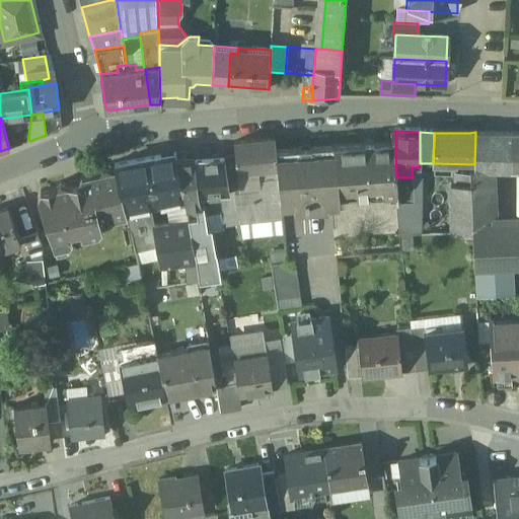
[(513,135),(475,135),(474,164),(474,169),(489,170),(493,170),(494,170),(508,170),(508,169),(512,169),(513,135)]
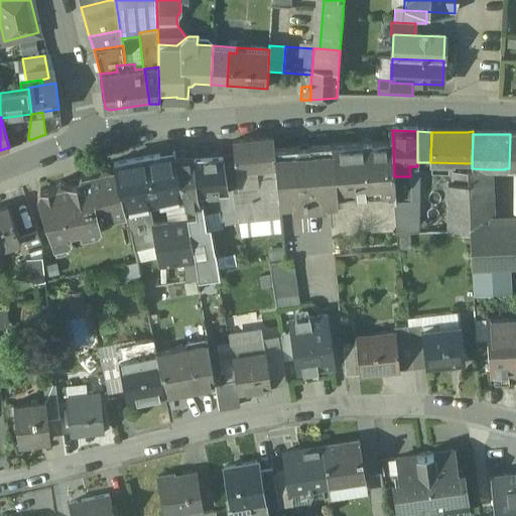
[(263,203),(236,206),(237,212),(239,222),(278,219),(277,206),(272,149),(272,138),(267,139),(270,167),(271,177),(273,192),(263,194),(263,203)]
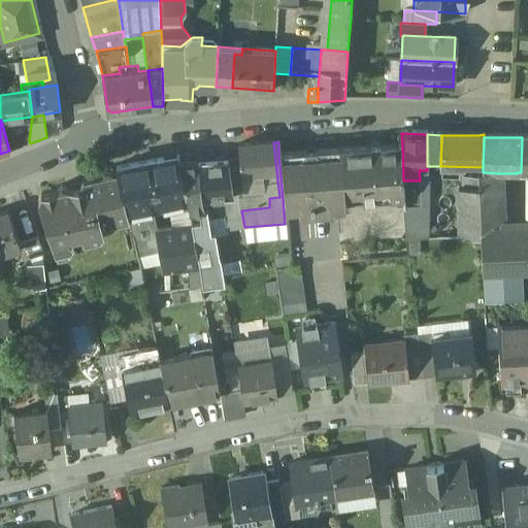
[(273,142),(237,146),(239,160),(241,180),(262,178),(261,173),(276,171),(273,142)]
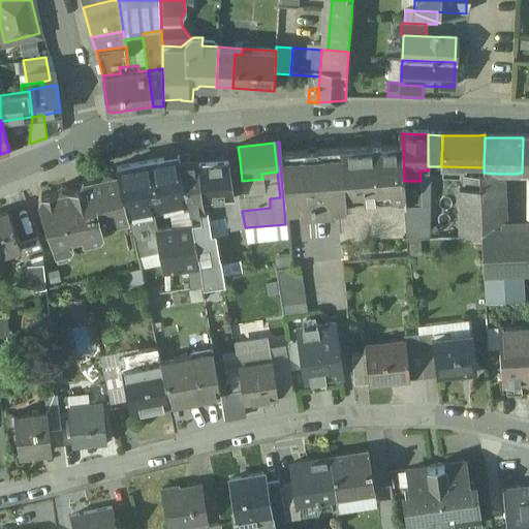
[(403,146),(342,148),(343,173),(345,200),(364,198),(364,201),(405,199),(404,181),(403,146)]
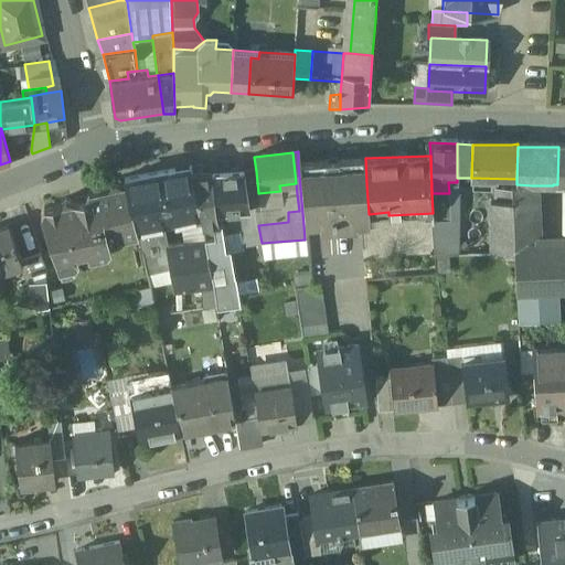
[(364,159),(298,163),(304,225),(321,223),(321,230),(356,227),(356,223),(369,222),(369,214),(366,184),(364,159)]
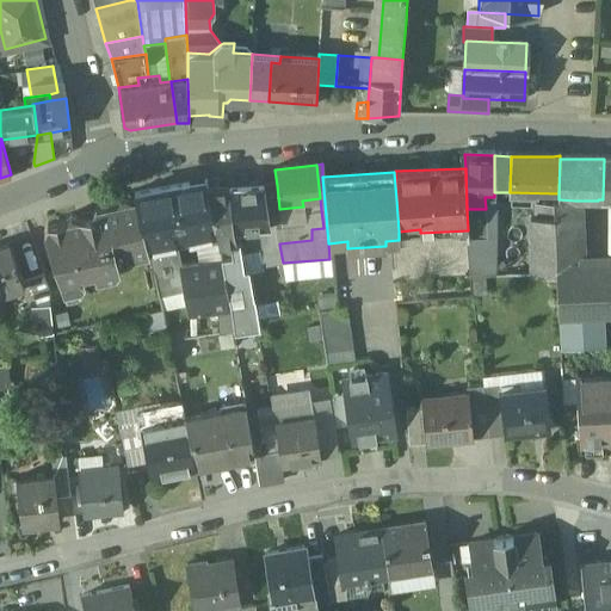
[(207,180),(189,184),(199,233),(217,228),(209,190),(207,180)]
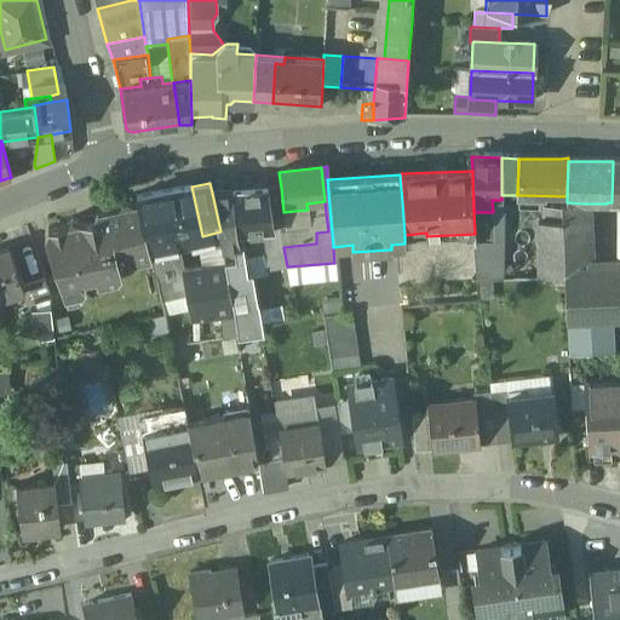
[(191,187),(177,189),(188,239),(202,236),(191,187)]
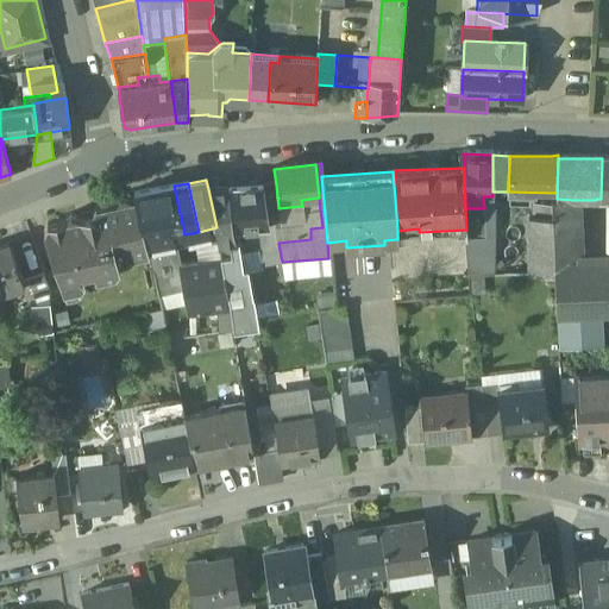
[(263,184),(228,187),(233,227),(250,226),(268,225),(263,184)]
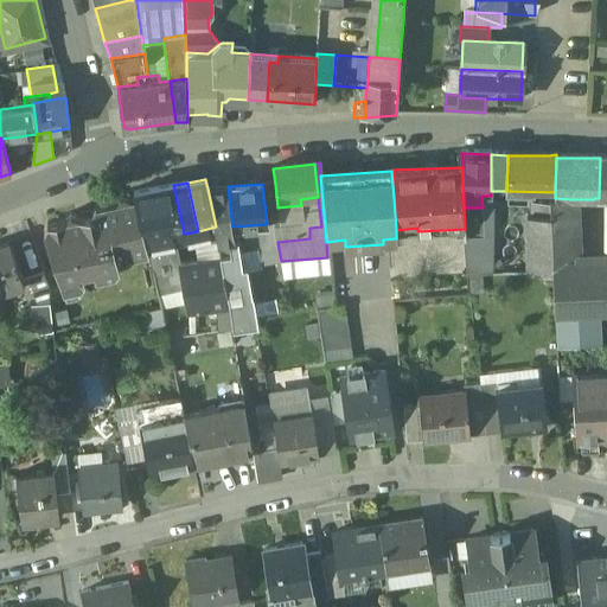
[(275,184),(262,184),(267,224),(274,223),(279,222),(278,208),(275,184)]
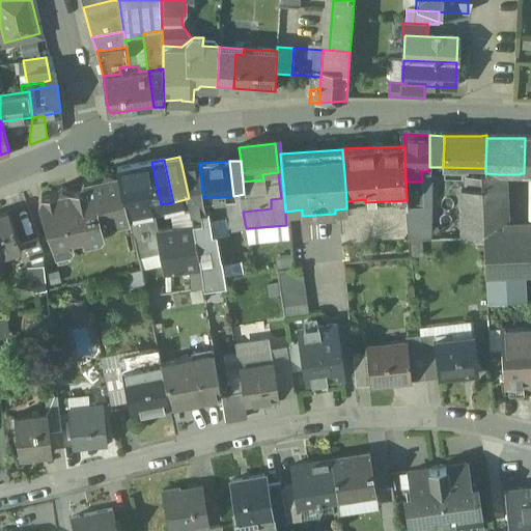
[(151,162),(118,169),(119,173),(128,212),(154,206),(161,204),(151,162)]
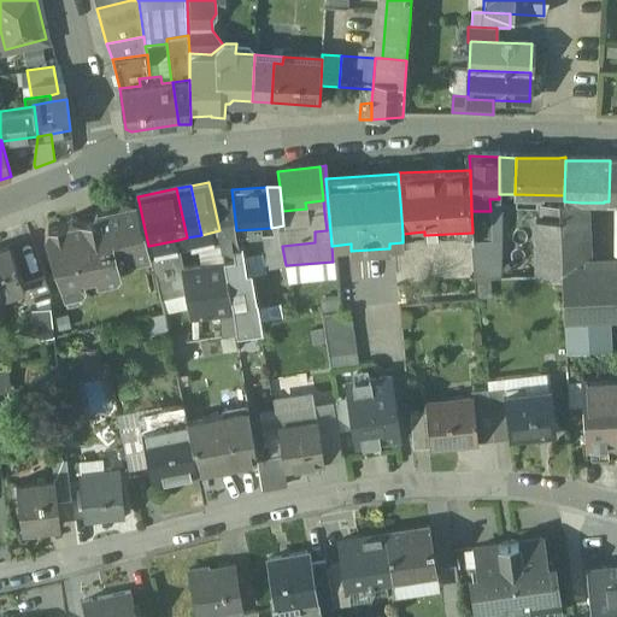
[(231,189),(211,192),(219,230),(223,247),(239,245),(236,230),(231,189)]
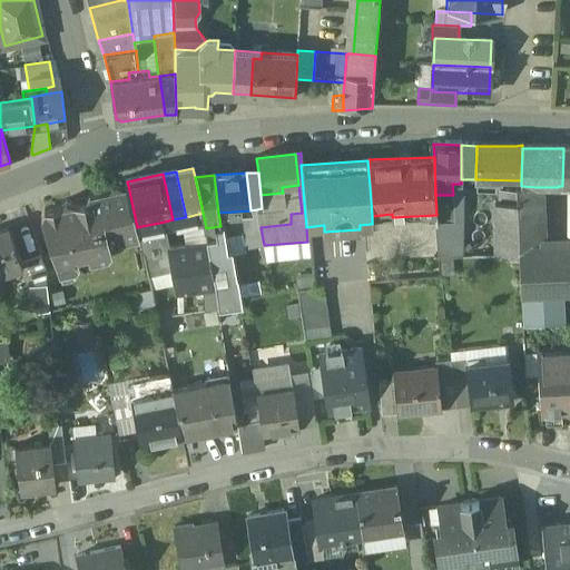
[(461,184),(452,184),(453,195),(454,214),(454,225),(461,225),(461,184)]
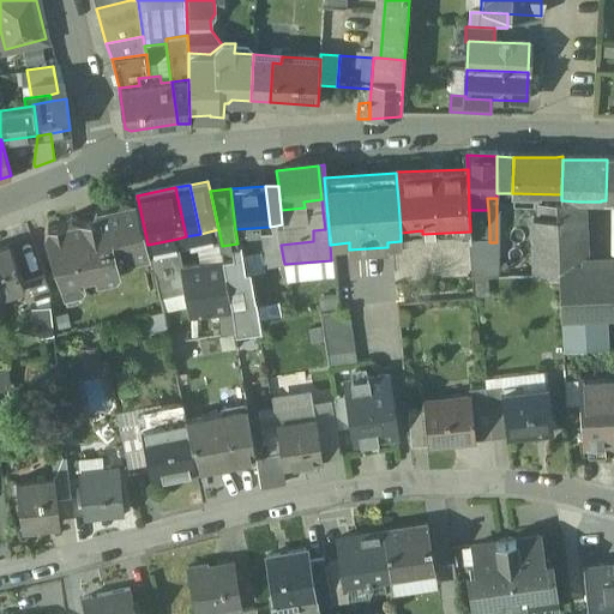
[(80,220),(70,217),(65,222),(66,223),(48,228),(44,235),(64,293),(80,288),(84,282),(114,275),(119,268),(133,259),(150,254),(150,251),(149,251),(148,245),(138,200),(132,202),(132,200),(124,199),(119,203),(96,209),(90,216),(90,217),(80,220)]
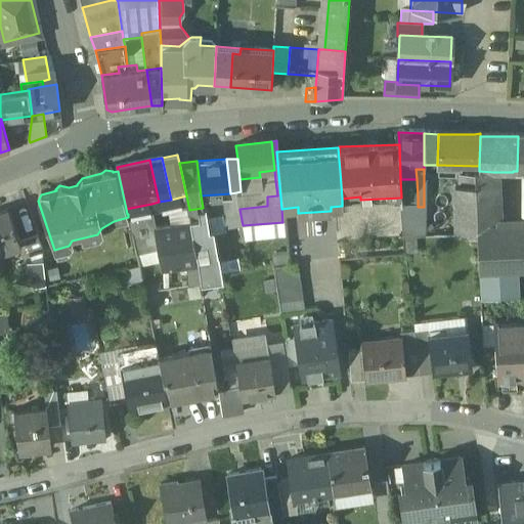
[(274,170),(259,172),(260,177),(260,182),(275,180),(274,170)]
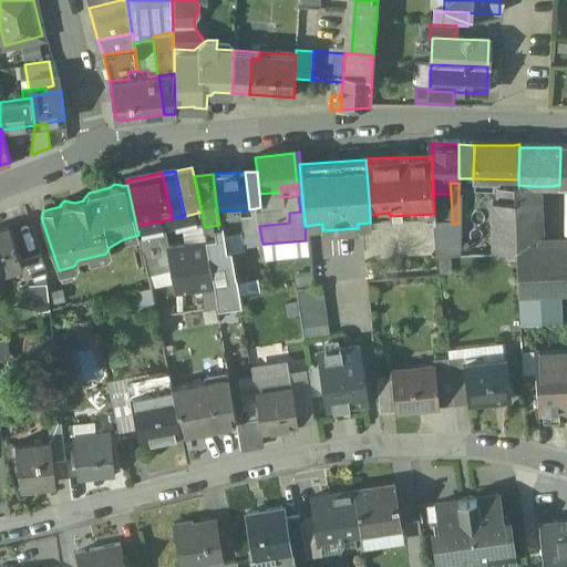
[(534,186),(518,185),(513,186),(514,202),(516,246),(537,245),(535,192),(534,186)]
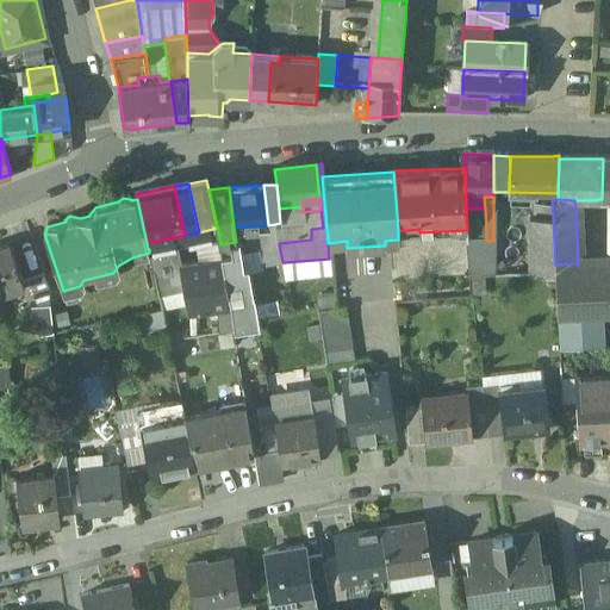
[(552,204),(535,205),(535,218),(553,217),(552,204)]
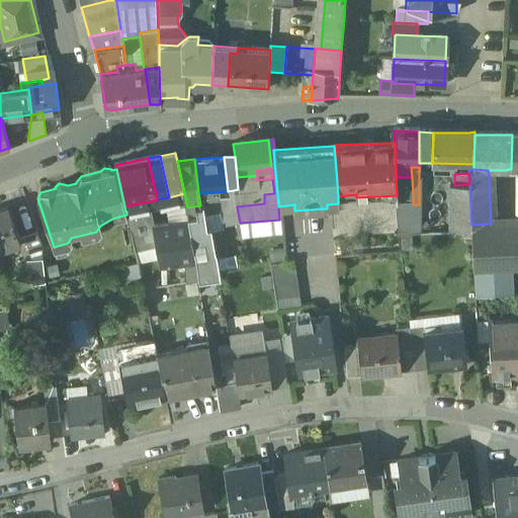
[(257,175),(237,177),(238,189),(258,187),(257,180),(257,175)]
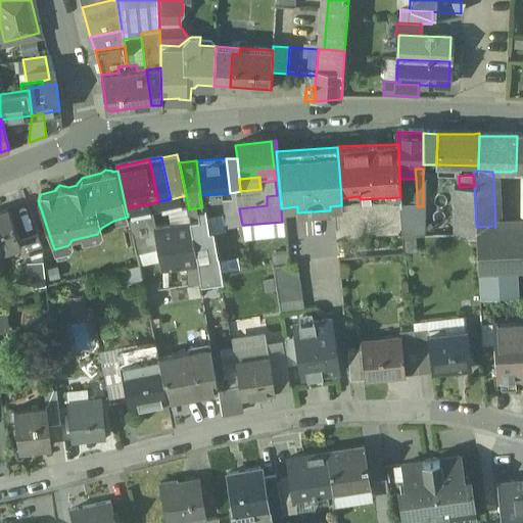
[(275,180),(259,182),(260,189),(262,197),(267,196),(277,195),(275,180)]
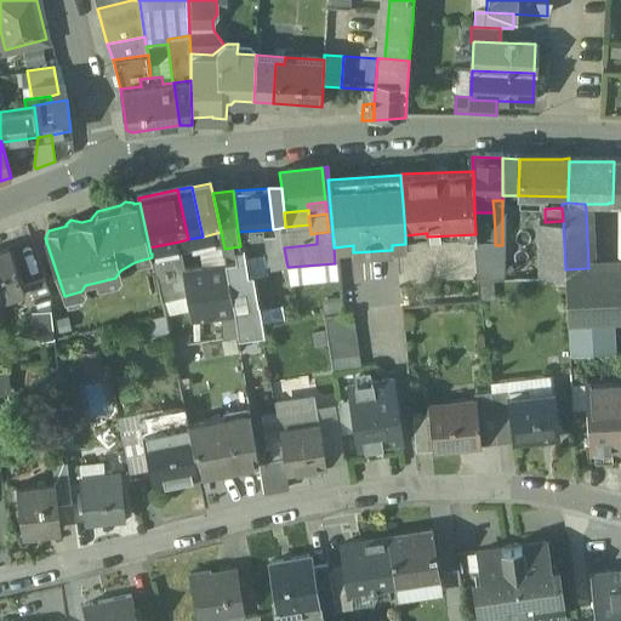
[(545,222),(539,222),(542,281),(565,280),(565,269),(563,221),(545,222)]
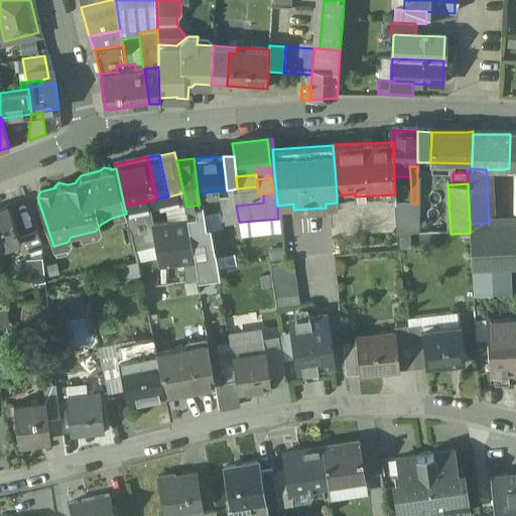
[(237,188),(233,189),(236,206),(263,203),(263,194),(258,195),(257,186),(237,188)]
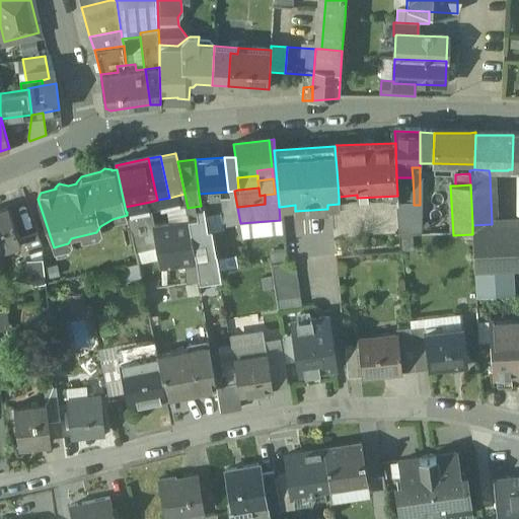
[(228,192),(213,193),(213,197),(220,197),(223,213),(223,216),(238,213),(237,207),(234,191),(228,192)]
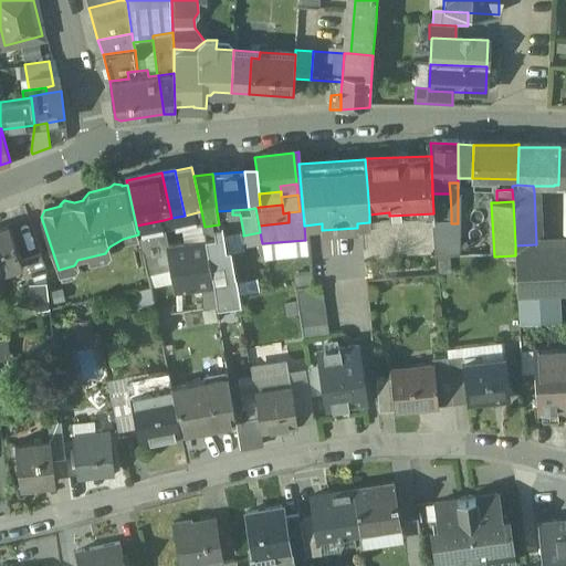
[(451,212),(446,212),(441,217),(441,223),(451,223),(451,212)]
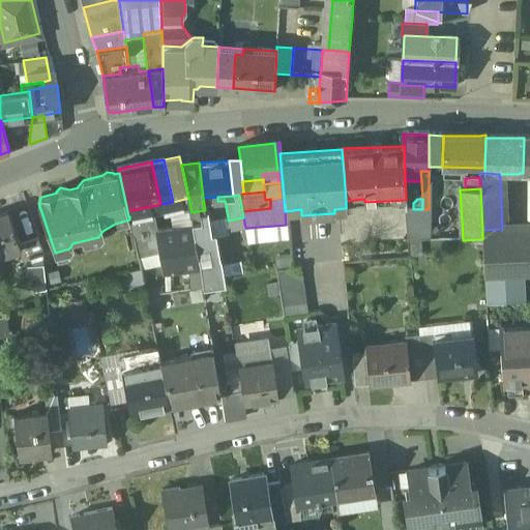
[(129,219),(138,258),(162,252),(158,233),(153,206),(127,211),(128,216),(129,216),(129,219)]
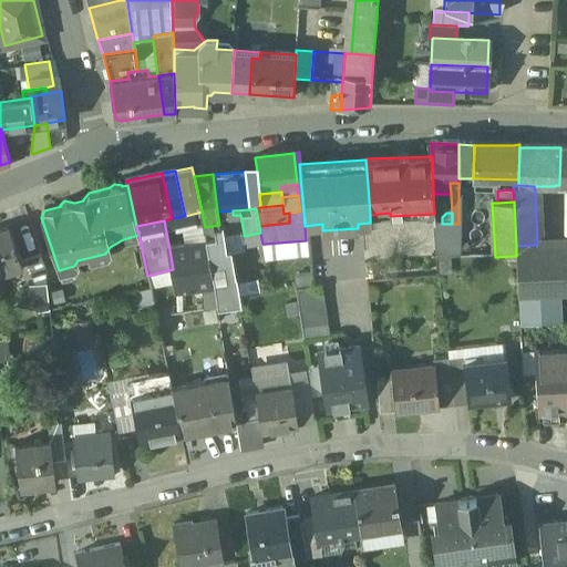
[(442,224),(435,224),(436,258),(459,257),(459,224),(452,224),(442,224)]
